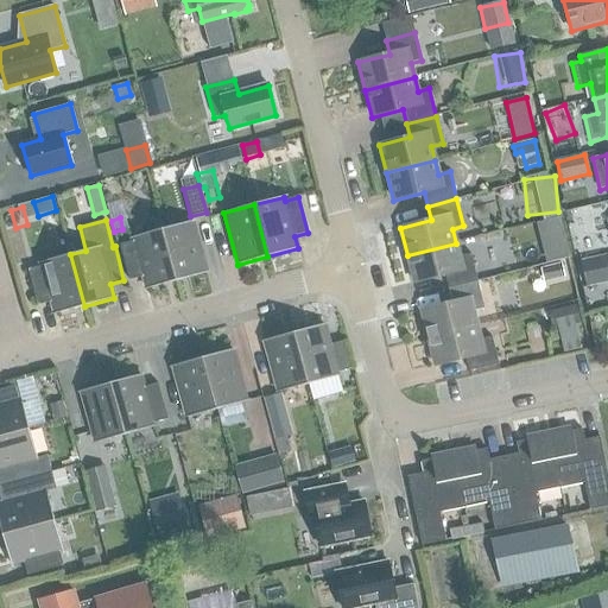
[(162,229),(176,282),(206,273),(192,221),(162,229)]
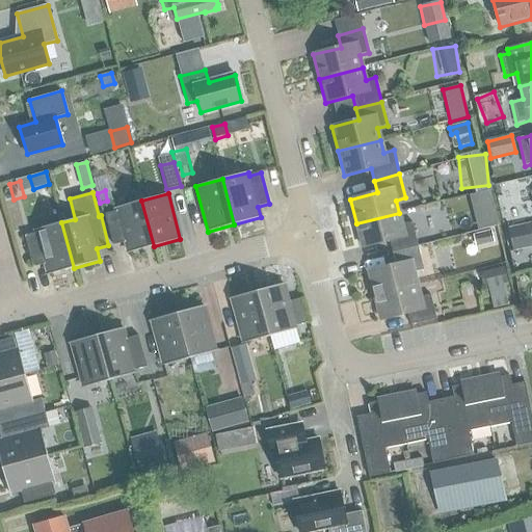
[(154,246),(141,201),(115,208),(116,211),(104,214),(113,245),(125,242),(128,254),(154,246)]
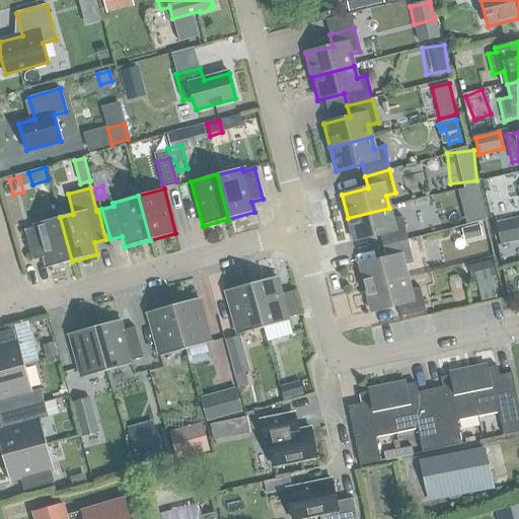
[(380,235),(383,246),(408,240),(401,217),(392,220),(389,208),(348,218),(354,241),(380,235)]
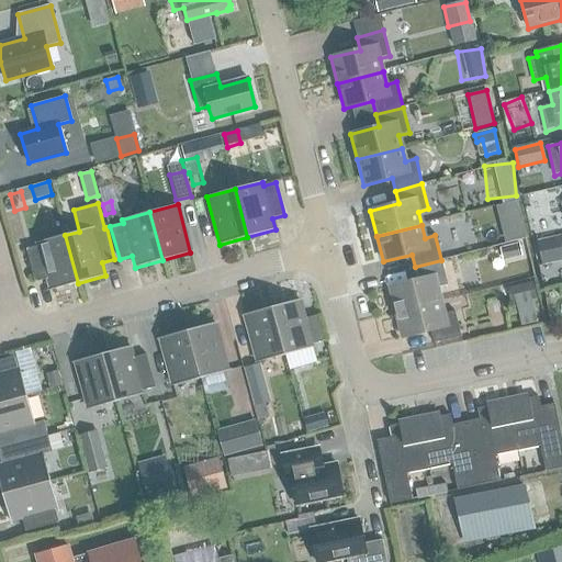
[(37,243),(38,246),(25,249),(34,282),(47,279),(51,291),(78,283),(65,235),(37,243)]
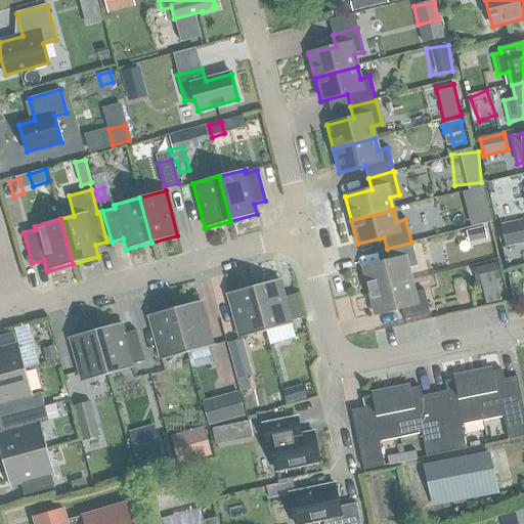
[(504,239),(523,234),(523,225),(523,220),(500,225),(504,239)]
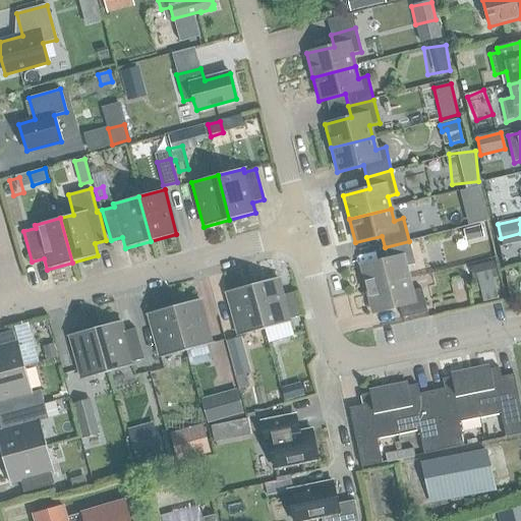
[(484,237),(481,227),(466,231),(468,240),(484,237)]
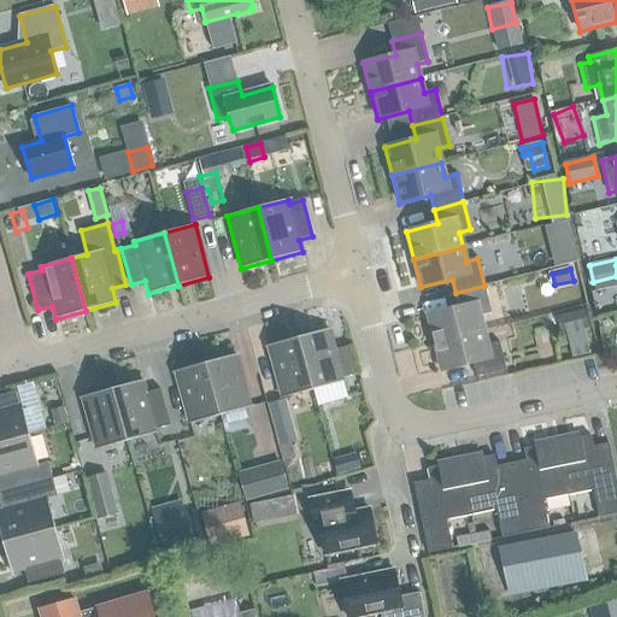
[(427,316),(434,344),(485,331),(481,317),(492,313),(485,286),(456,293),(459,307),(427,316)]
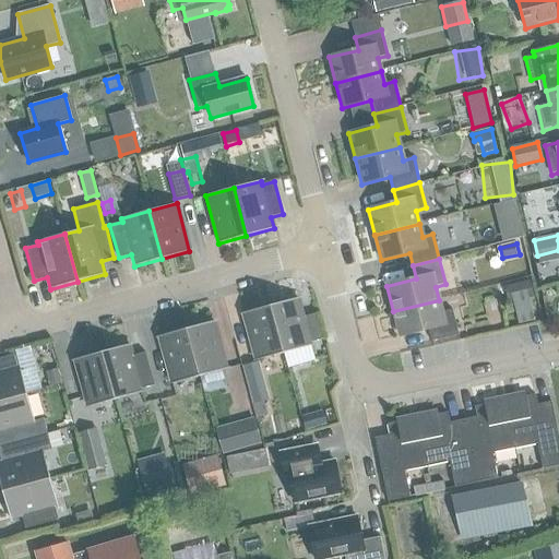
[(516,300),(533,297),(530,282),(513,286),(516,300)]
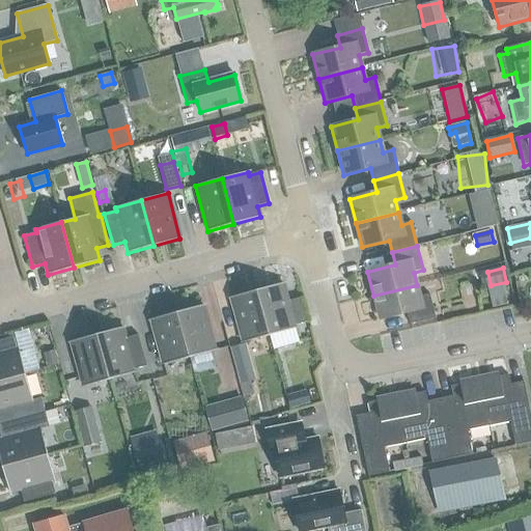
[(282,283),(256,290),(269,336),(296,329),(295,326),(304,323),(298,300),(287,302),(282,283)]
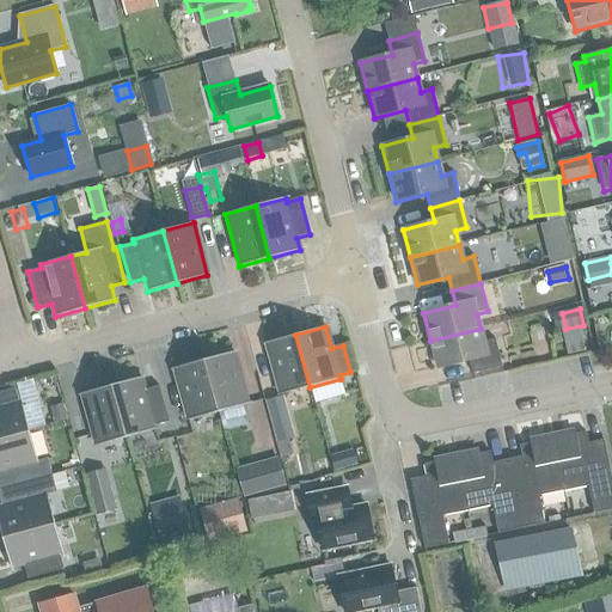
[(481,329),(430,341),(438,368),(469,361),(472,375),(502,367),(495,340),(484,342),(481,329)]
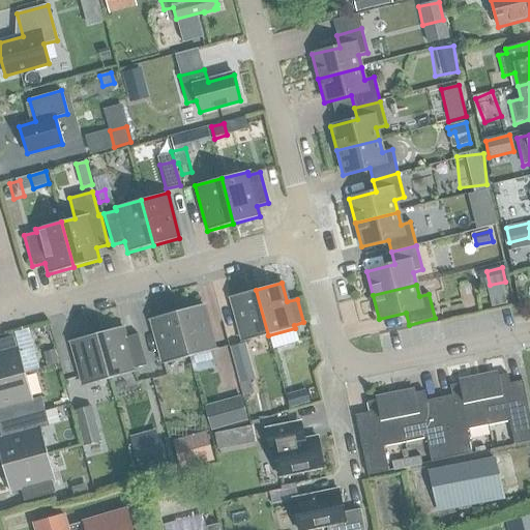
[(268,335),(256,290),(230,297),(242,343),(268,335)]
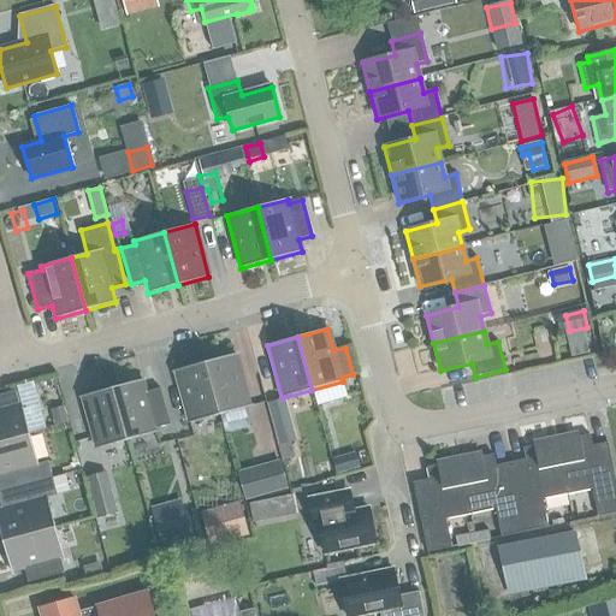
[(235,354),(205,362),(219,415),(249,407),(235,354)]
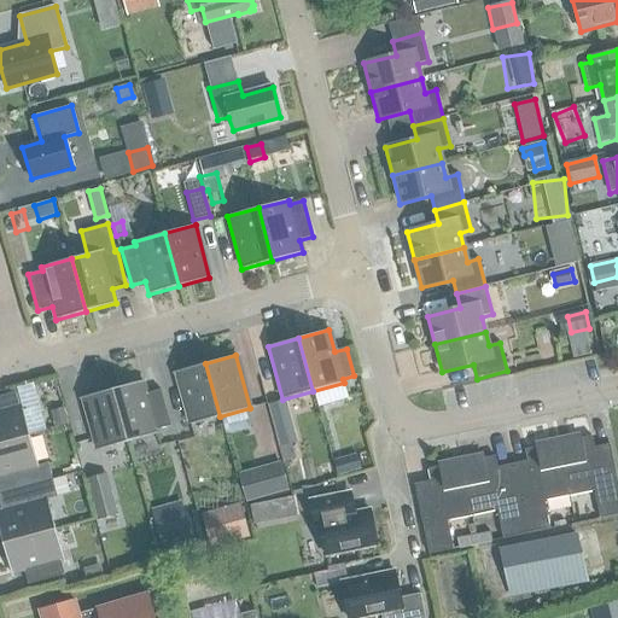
[(220,417),(205,363),(175,372),(190,424),(220,417)]
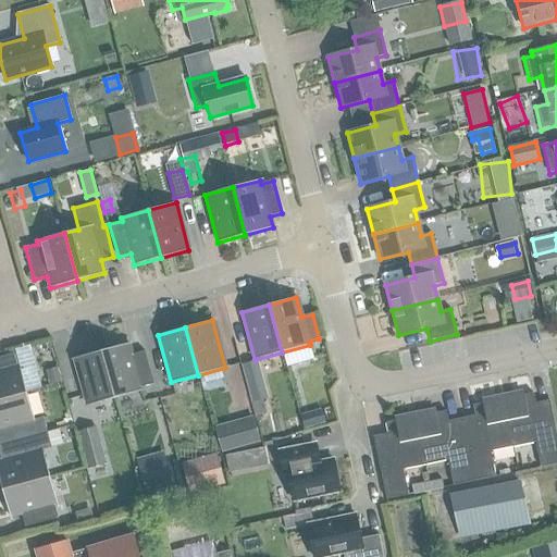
[(128,344),(101,351),(114,399),(141,392),(141,388),(153,384),(145,351),(132,355),(128,344)]
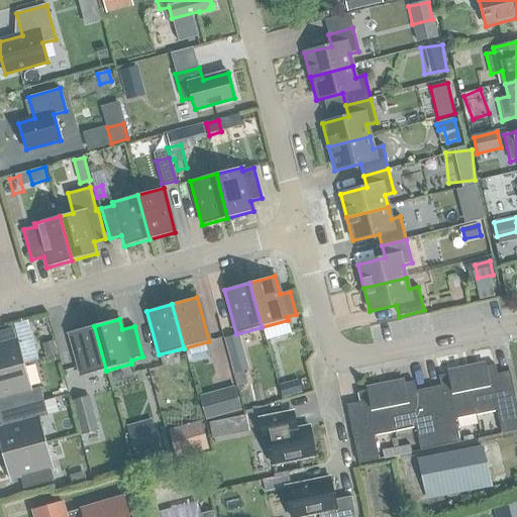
[(94,326),(69,333),(81,378),(106,371),(94,326)]
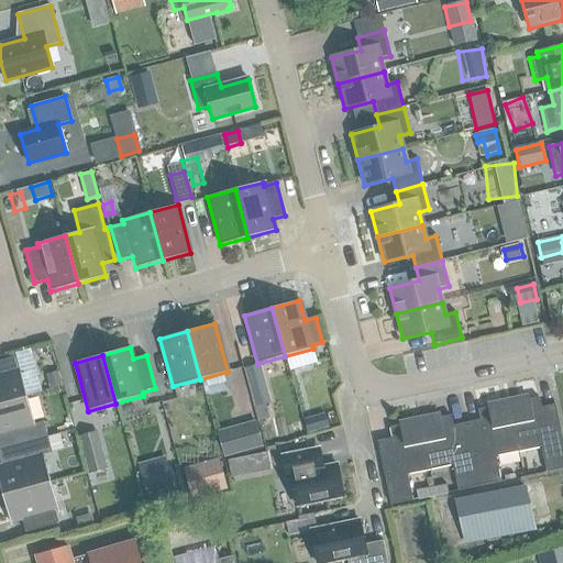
[(0,406),(28,399),(17,357),(0,362),(0,406)]
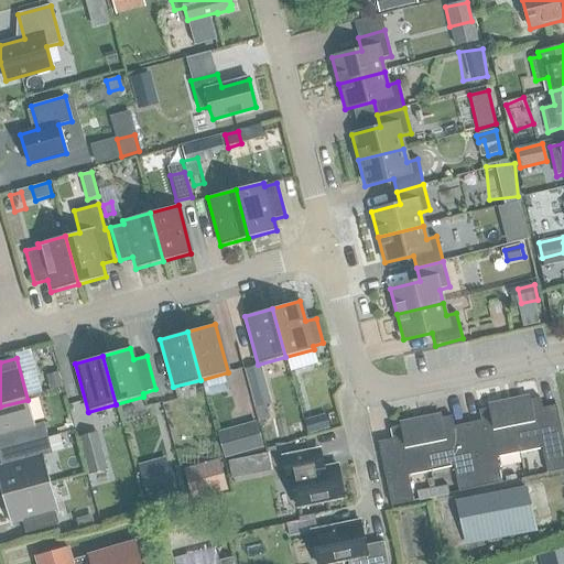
[(261,365),(245,370),(255,409),(271,403),(261,365)]
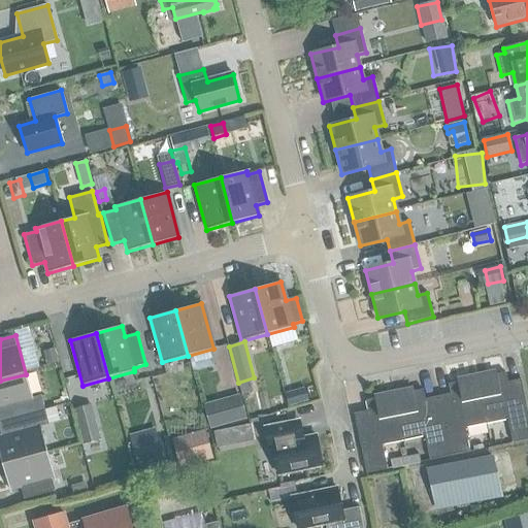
[(55,349),(42,353),(45,366),(59,362),(55,349)]
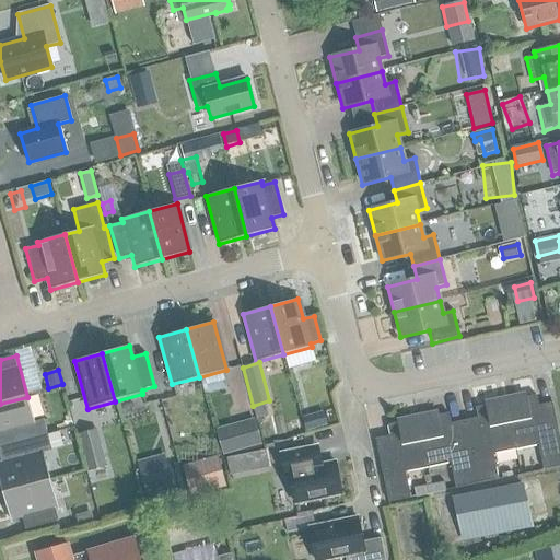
[(525,395),(505,399),(515,450),(538,445),(544,470),(559,467),(559,440),(552,403),(538,406),(536,396),(526,398),(525,395)]
